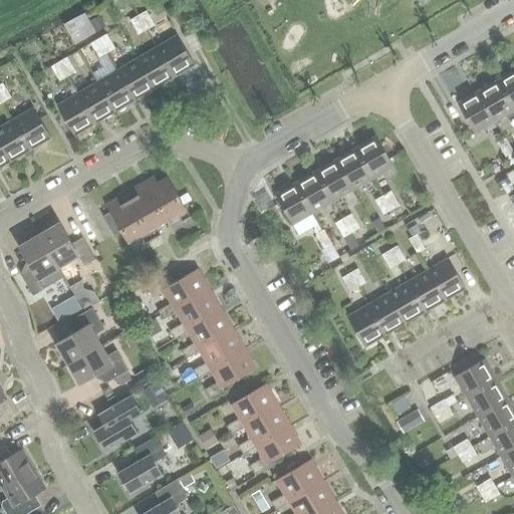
[(146,11),(138,16),(146,30),(154,26),(146,11)]
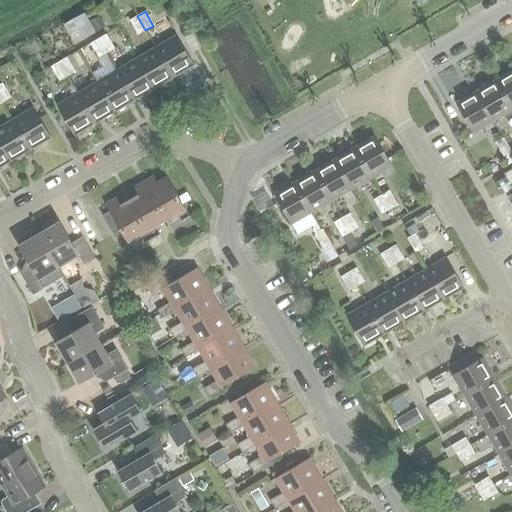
[(98,16),(89,21),(95,32),(105,27),(98,16)]
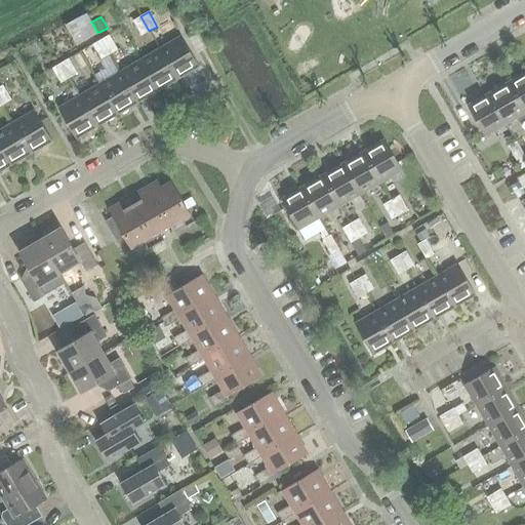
[(149,31),(140,16),(132,22),(140,36),(149,31)]
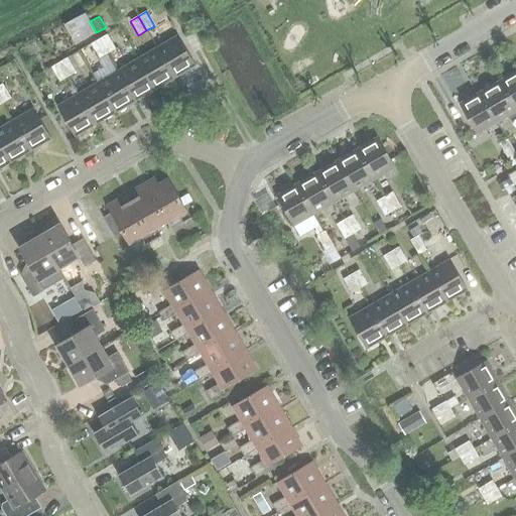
[(78,20),(69,25),(79,43),(87,38),(97,34),(88,17),(79,22),(78,20)]
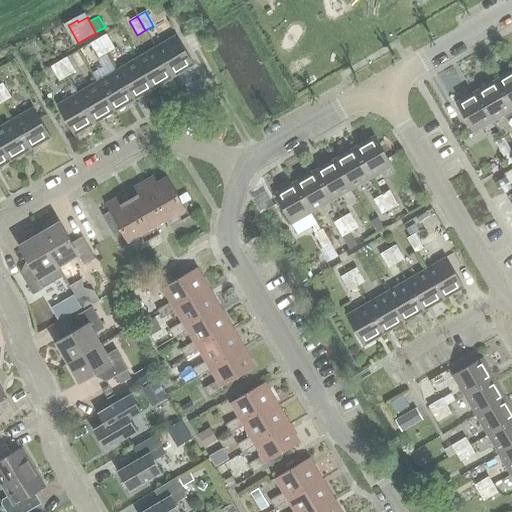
[(105,35),(98,39),(106,53),(114,49),(105,35)]
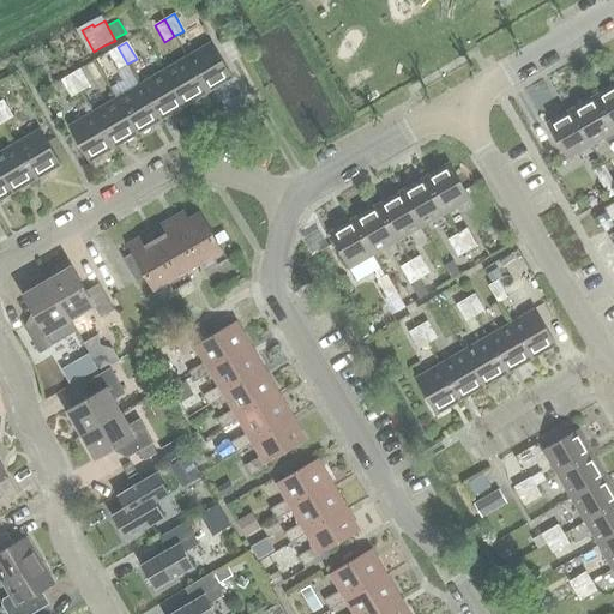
[(211,42),(186,56),(208,92),(232,78),(211,42)]
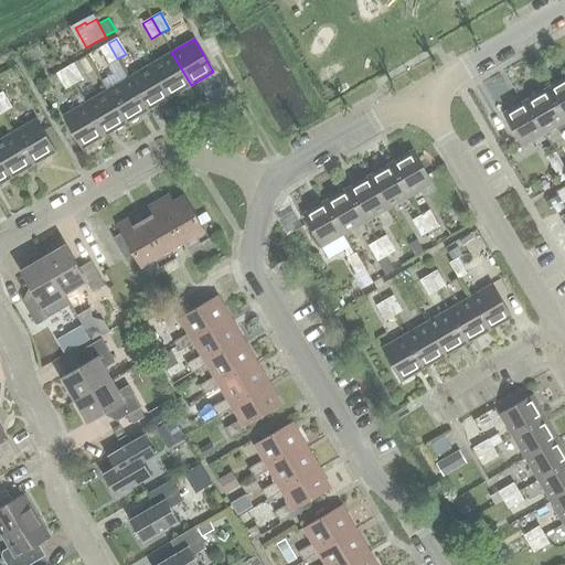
[(117,59),(108,43),(99,49),(108,64),(117,59)]
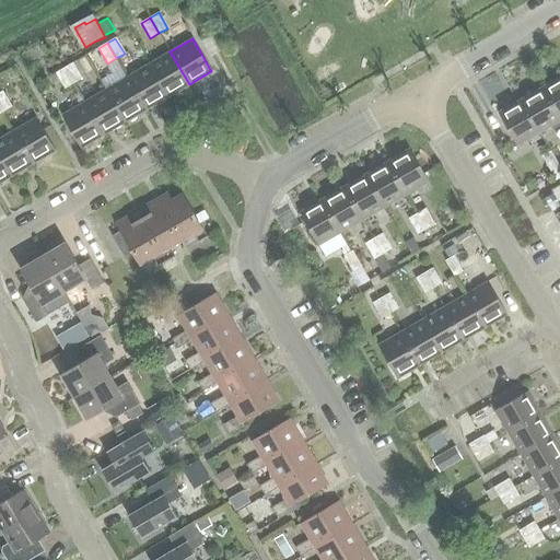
[(170,51),(148,65),(167,97),(189,84),(170,51)]
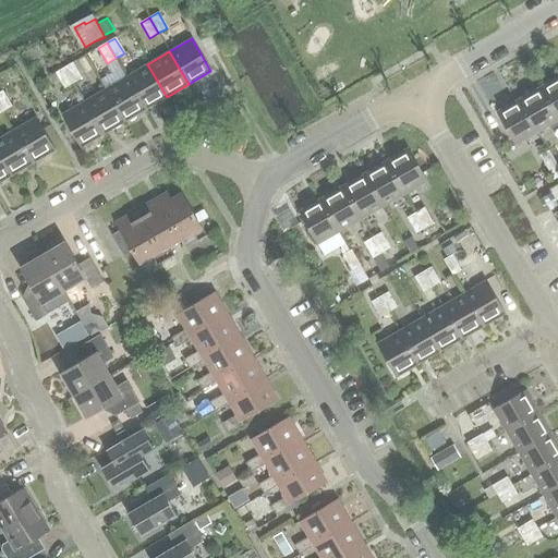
[(72,63),(63,68),(72,84),(81,79),(72,63)]
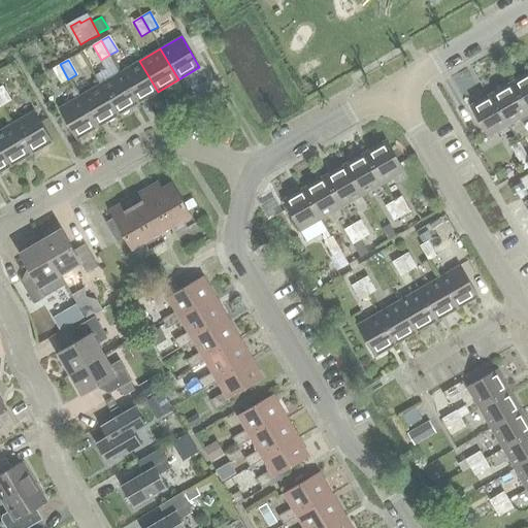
[(139,61),(120,72),(137,103),(158,92),(139,61)]
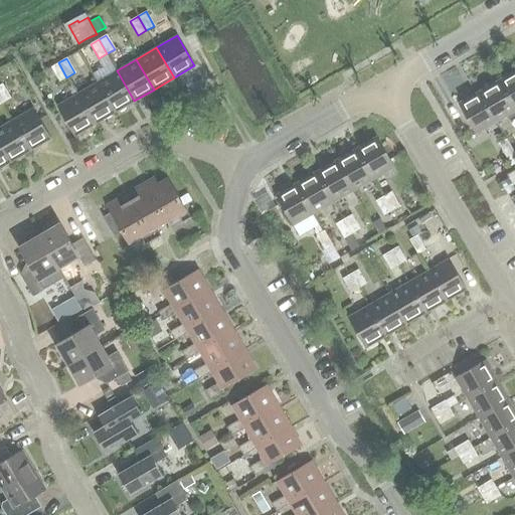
[(66,77),(58,62),(50,67),(59,81),(66,77)]
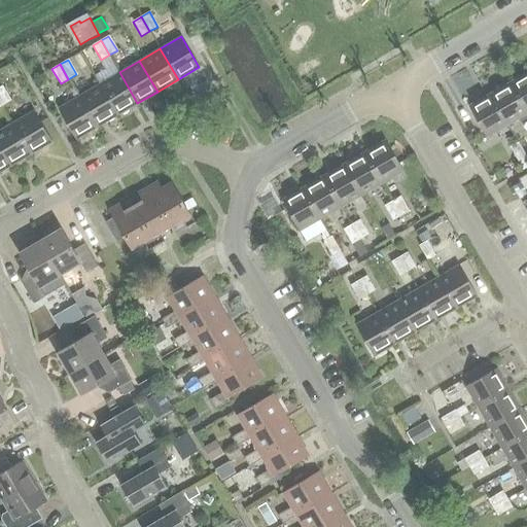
[(100,84),(99,84),(117,115),(137,103),(119,72),(118,73),(114,66),(96,77),(100,84)]
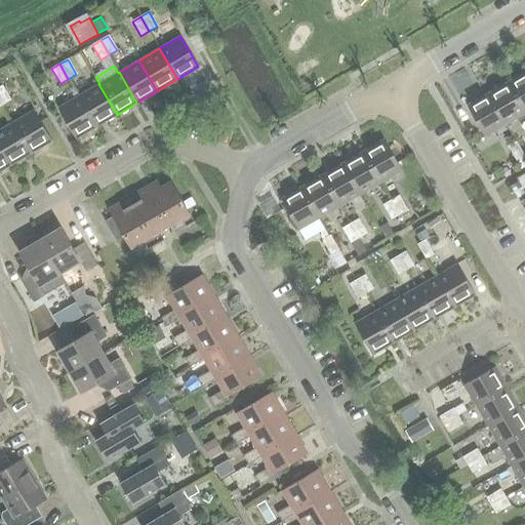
[(524,71),(508,82),(524,112),(524,71)]
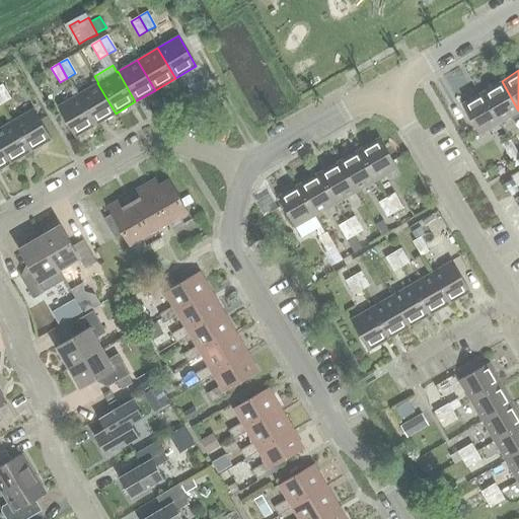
[(518,110),(502,81),(482,92),(500,123),(518,112),(518,110)]
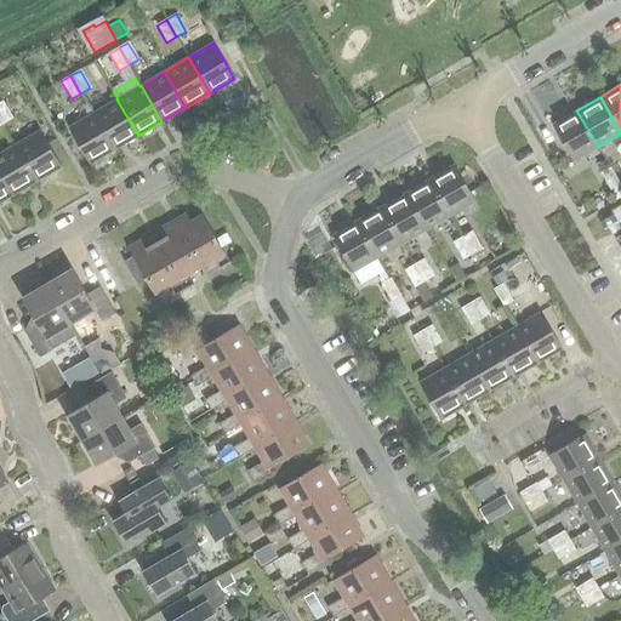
[(117,100),(93,114),(114,151),(138,136),(117,100)]
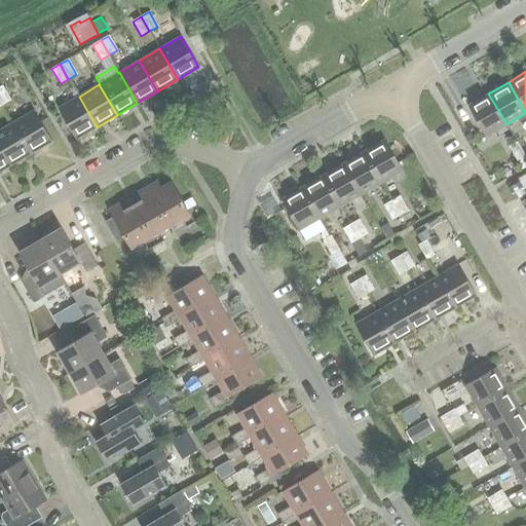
[(2,86),(0,86),(0,101),(2,106),(10,101),(2,86)]
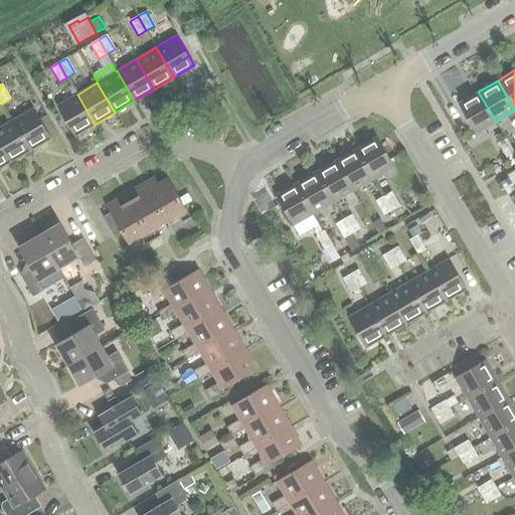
[(496,122),(478,92),(458,104),(475,134),(496,122)]
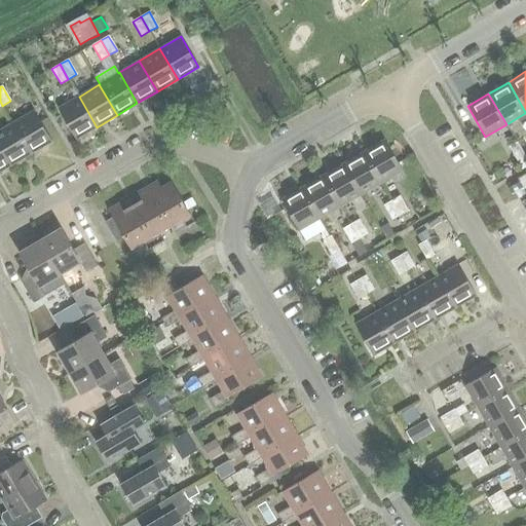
[(97,127),(79,97),(58,109),(75,140),(97,127)]
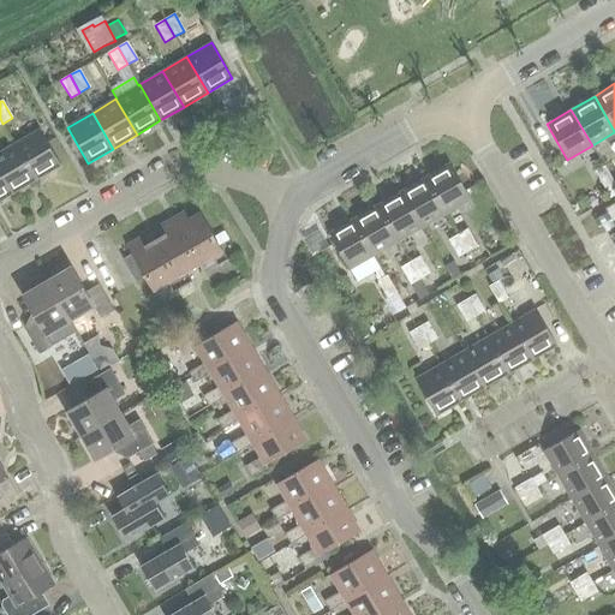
[(40,130),(15,144),(35,180),(60,166),(40,130)]
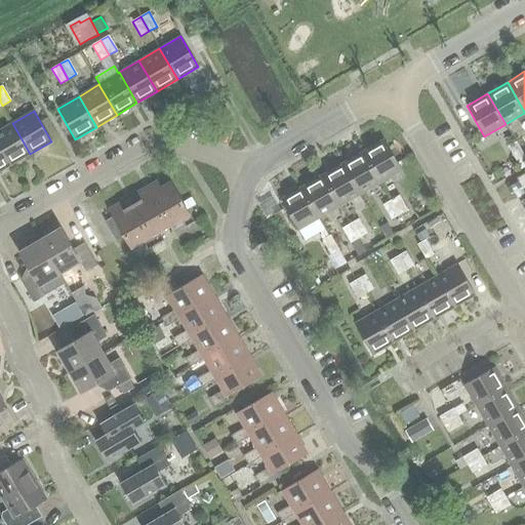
[(12,123),(0,129),(0,148),(10,165),(30,154),(12,123)]
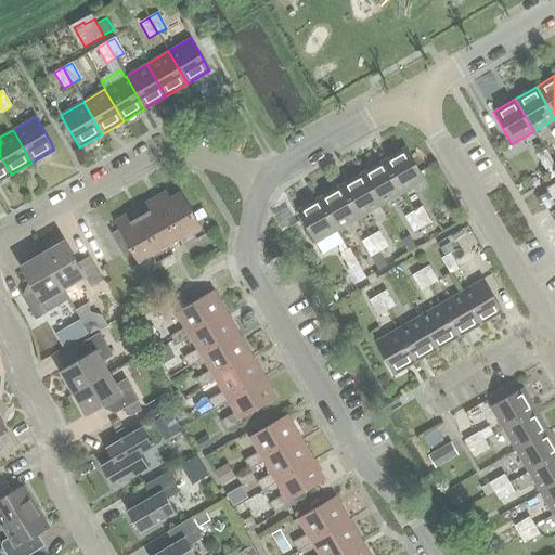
[(405,147),(383,160),(402,193),(424,180),(405,147)]
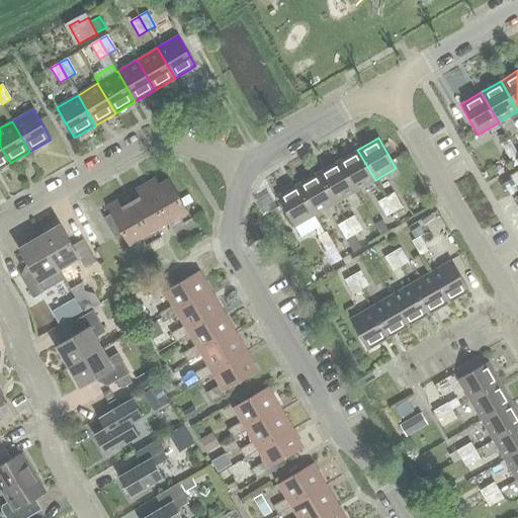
[(501,145),(509,159),(517,155),(509,140),(501,145)]
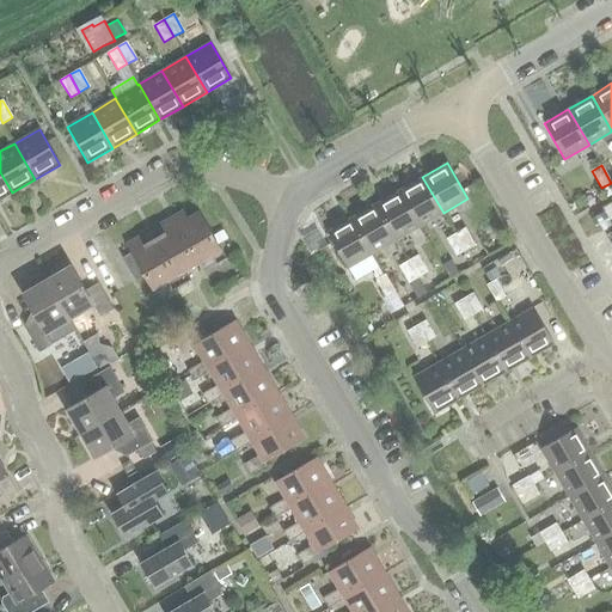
[(0,172),(0,199),(12,193),(0,172)]
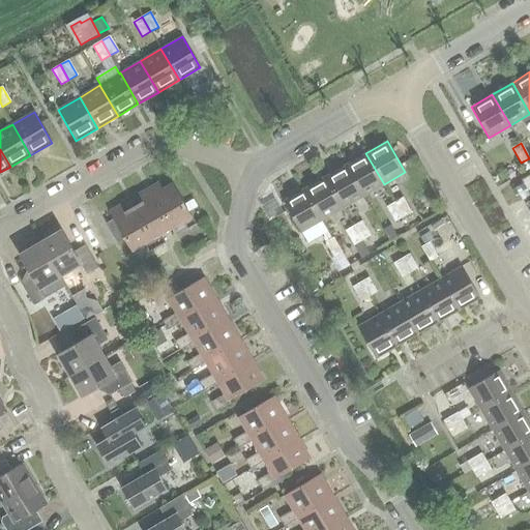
[(365,153),(346,165),(363,197),(384,184),(365,153)]
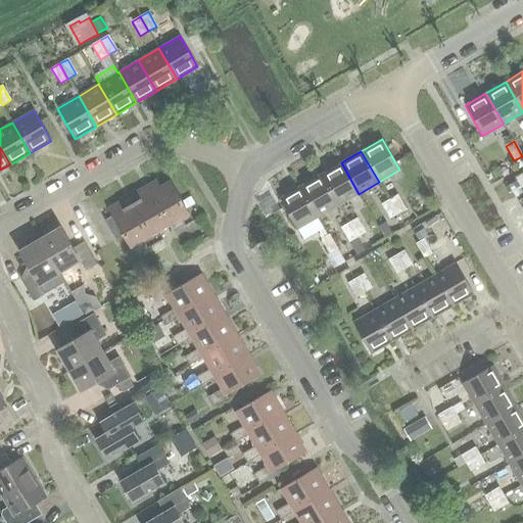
[(341,162),(321,175),(338,205),(359,194),(341,162)]
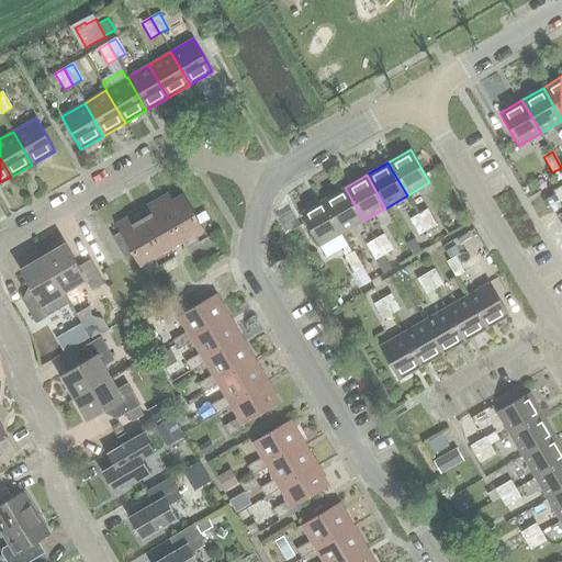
[(345,188),(323,200),(341,233),(363,221),(345,188)]
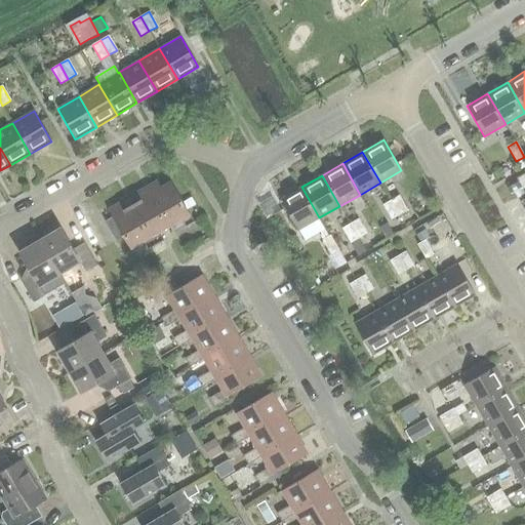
[(160,188),(157,180),(147,187),(169,226),(180,218),(186,227),(194,223),(170,182),(160,188)]
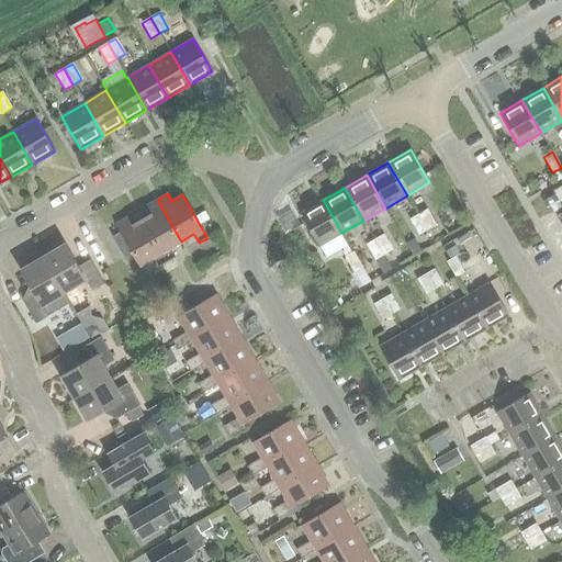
[(146,206),(150,213),(141,218),(166,262),(175,257),(169,248),(181,242),(157,200),(146,206)]
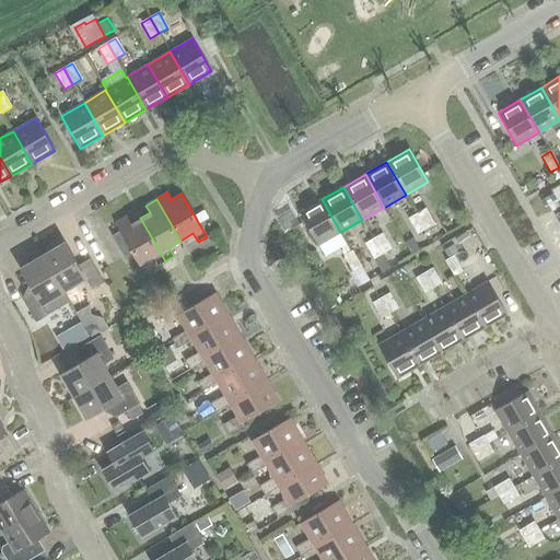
[(340,232),(322,199),(299,212),(318,245),(340,232)]
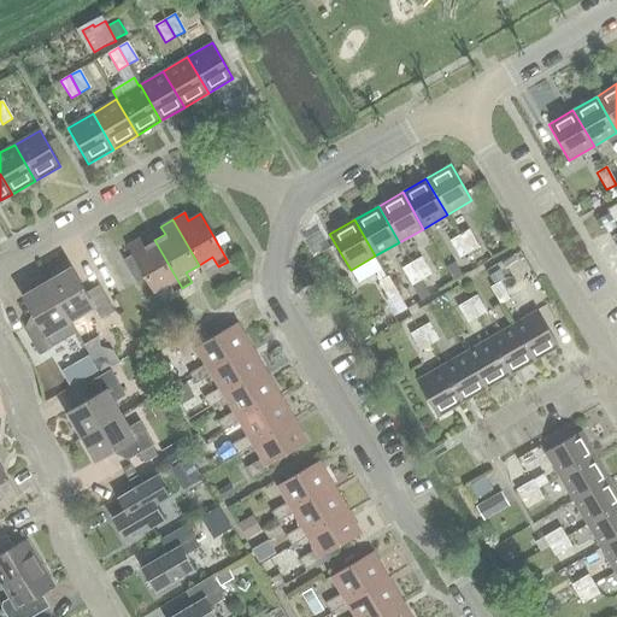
[(469,230),(459,235),(469,253),(479,247),(469,230)]
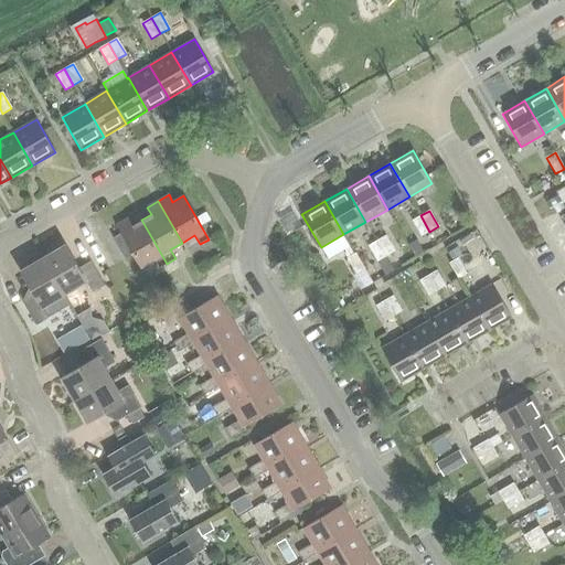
[(429,232),(420,215),(412,221),(420,236),(429,232)]
